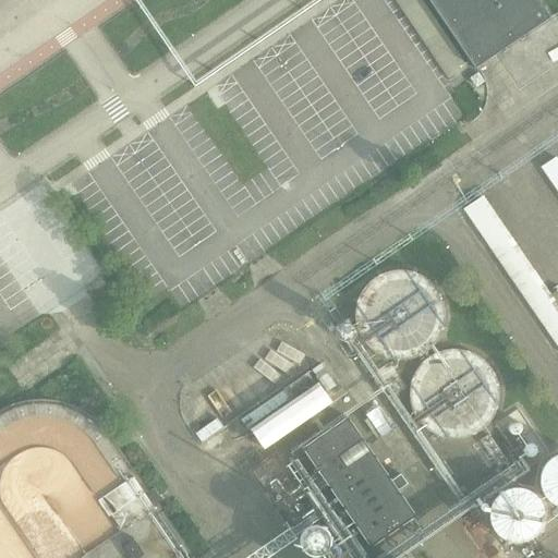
[(421,0),(395,0),(449,81),(468,69),(421,0)]
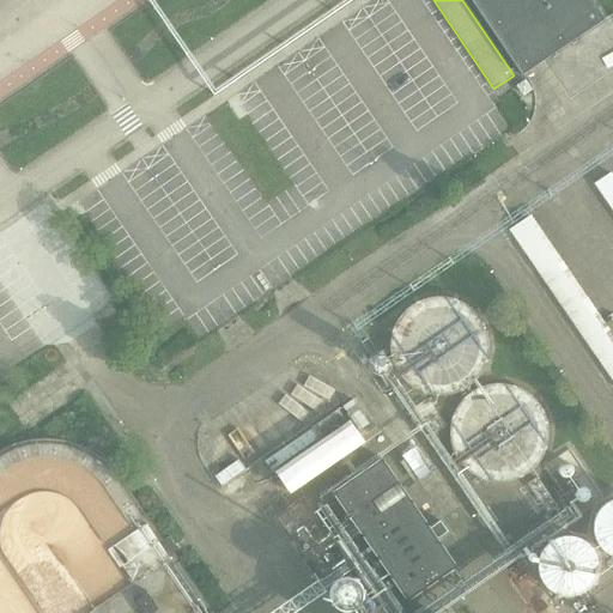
[(592,0),(469,0),(522,76),(605,19),(592,0)]
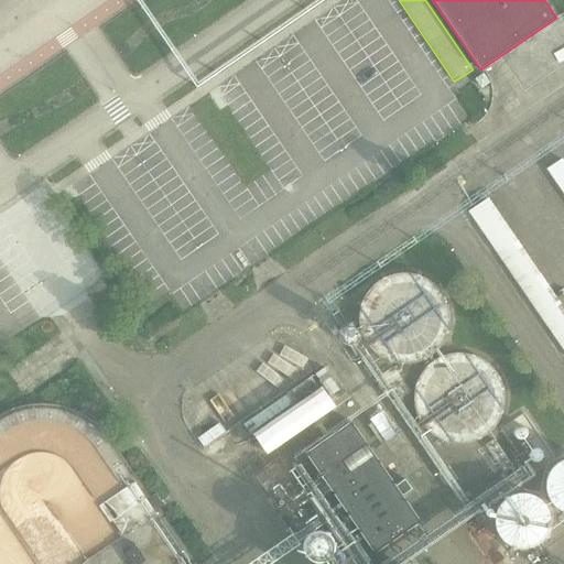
[(484,75),(476,80),(481,88),(489,84),(484,75)]
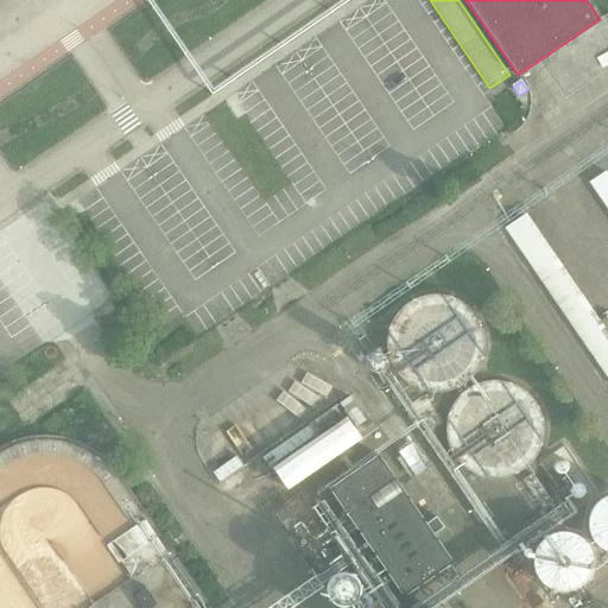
[(482,348),(483,340),(482,330),(481,322),(476,314),(470,306),(464,301),(455,295),(444,291),(436,290),(426,291),(416,293),(409,298),(400,304),(393,312),(390,320),(386,329),(386,340),(386,349),(390,358),(393,366),(398,372),(407,380),(416,385),(424,387),(434,388),(444,387),(454,385),(463,379),(470,373),(476,365),(480,358),(482,348)]
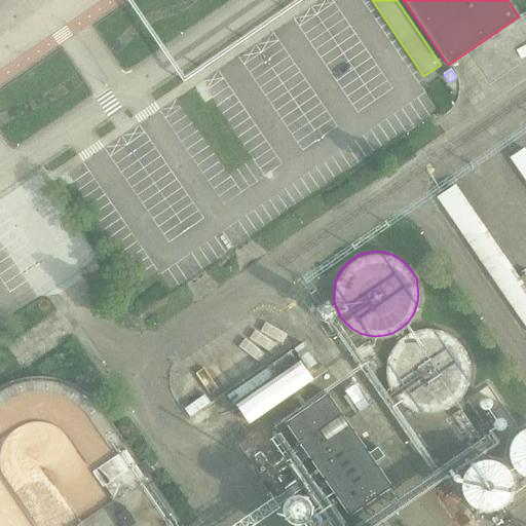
[(468,378),(470,370),(470,363),(467,354),(463,346),(458,340),(451,334),(443,330),(437,328),(425,327),(418,328),(410,330),(403,334),(396,341),(390,346),(386,354),(385,362),(384,370),(385,379),(387,386),(391,393),(399,402),(406,407),(414,410),(422,412),(429,412),(437,411),(444,409),(450,406),(457,400),(461,395),(466,386),(468,378)]
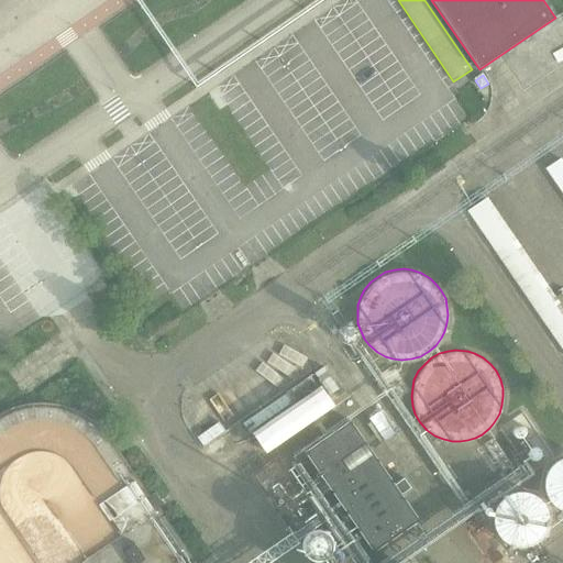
[(323,368),(315,374),(330,396),(339,389),(323,368)]
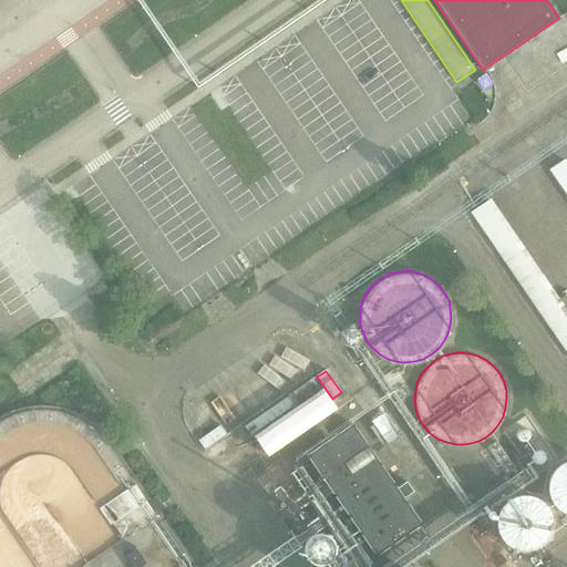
[(289,397),(245,428),(253,439),(254,439),(268,460),(339,411),(323,390),(321,392),(312,380),(289,397)]
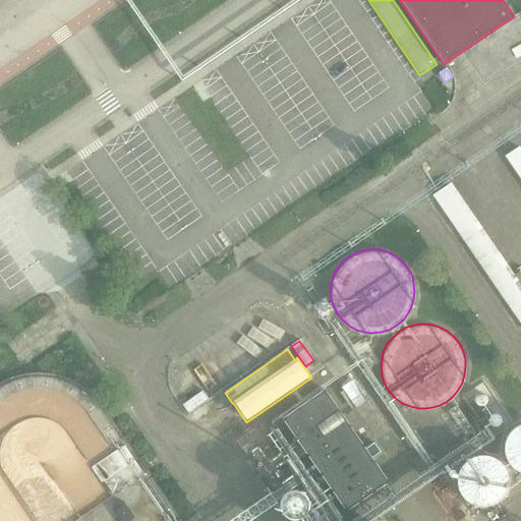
[(284,417),(281,418),(283,421),(294,438),(296,441),(300,448),(301,448),(310,461),(309,461),(319,474),(319,473),(324,481),(330,490),(331,490),(333,494),(332,494),(343,510),(344,510),(346,513),(348,511),(349,511),(359,504),(358,504),(375,491),(375,493),(387,485),(386,484),(389,483),(387,480),(387,479),(375,463),(375,464),(371,458),(380,452),(373,444),(365,449),(344,418),(345,417),(340,410),(340,411),(337,408),(338,407),(327,391),(326,392),(325,389),(322,391),(311,398),(294,410),(294,409),(284,416),(284,417)]
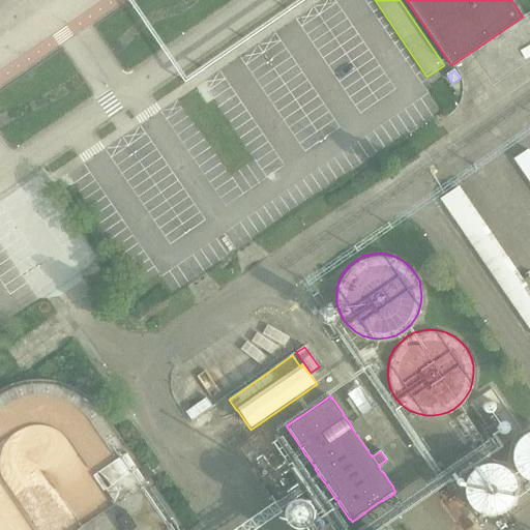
[(206,398),(185,412),(192,420),(212,406),(206,398)]
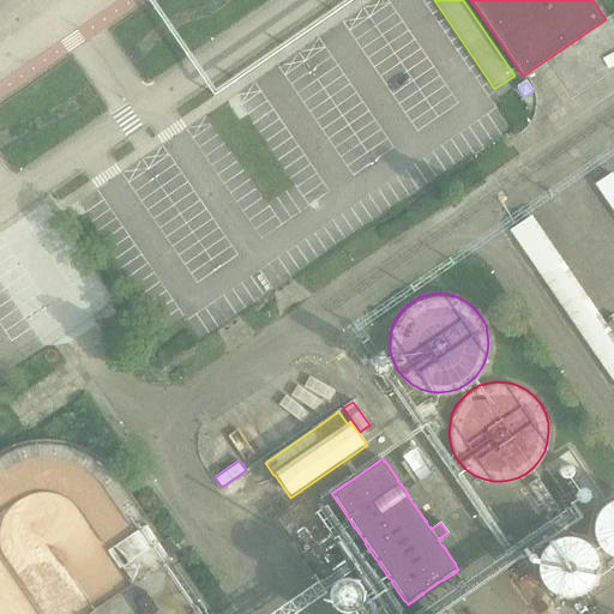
[(613,505),(613,507),(608,510),(605,513),(601,521),(599,527),(599,531),(600,541),(602,548),(606,553),(609,557),(613,559),(613,505)]
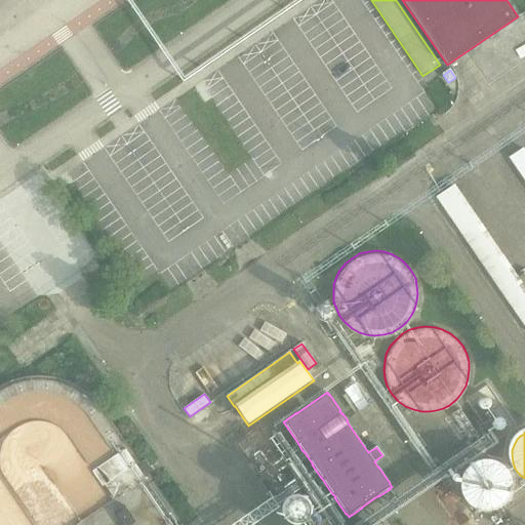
[(514,496),(514,491),(513,482),(511,478),(508,474),(503,471),(499,468),(494,467),(490,466),(486,466),(480,467),(475,470),(471,472),(468,475),(465,481),(462,486),(462,490),(463,498),(466,505),(469,509),(472,512),(478,515),(487,517),(491,517),(496,516),(501,514),(506,511),(510,506),(512,501),(514,496)]
